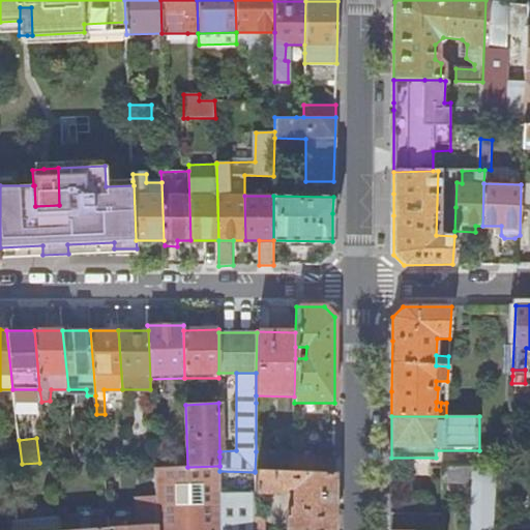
[(255,471),(292,473),(293,460),(293,453),(256,451),(255,471)]
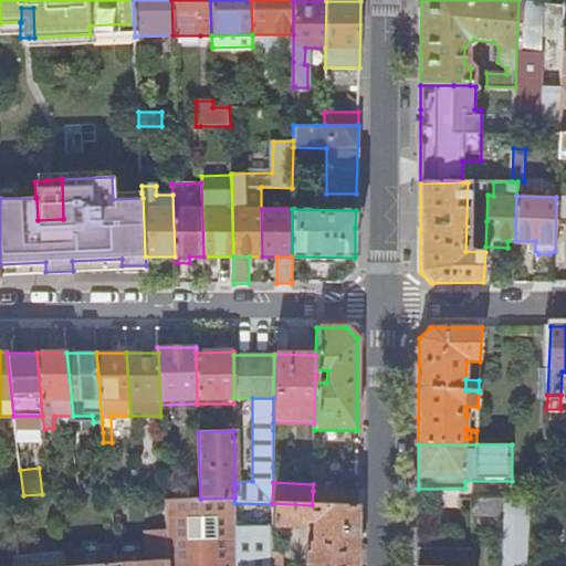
[(357,507),(356,493),(313,491),(312,505),(357,507)]
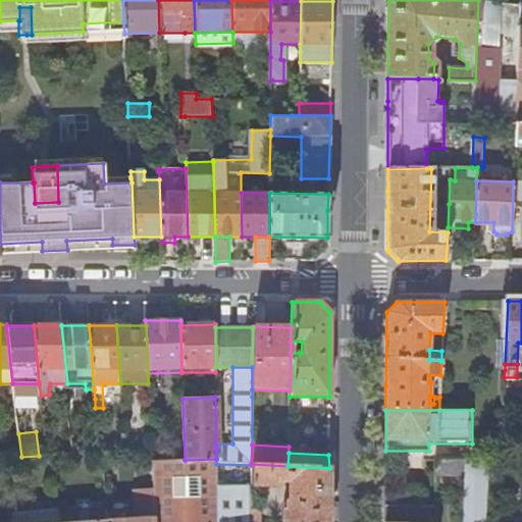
[(464,475),(465,459),(437,457),(436,474),(464,475)]
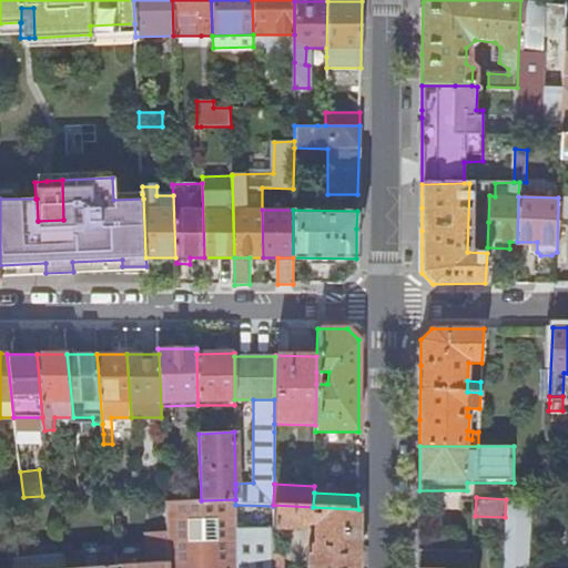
[(236,567),(235,505),(235,499),(201,500),(165,501),(166,533),(168,564),(168,567),(236,567)]
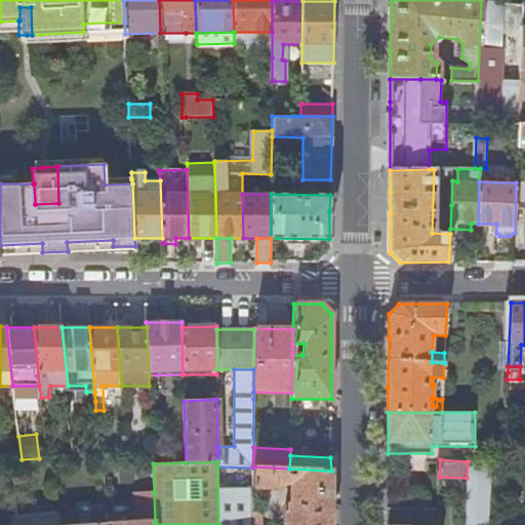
[(486,524),(489,462),(468,461),(467,478),(463,524),(486,524)]
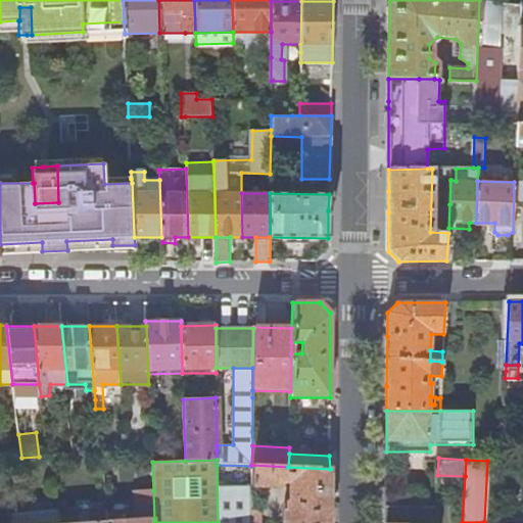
[(251,466),(217,465),(218,522),(250,522),(251,510),(251,487),(251,466)]
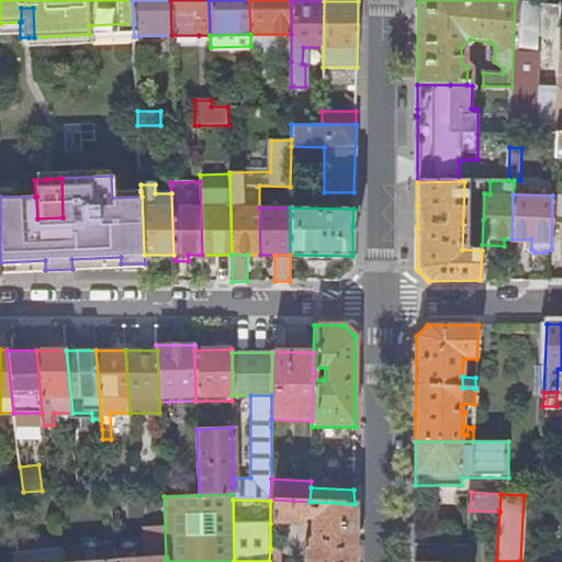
[(303,561),(353,561),(353,548),(355,504),(310,502),(270,499),(270,501),(270,524),(301,525),(305,520),(305,517),(308,518),(312,523),(312,529),(307,529),(306,549),(304,549),(303,561)]
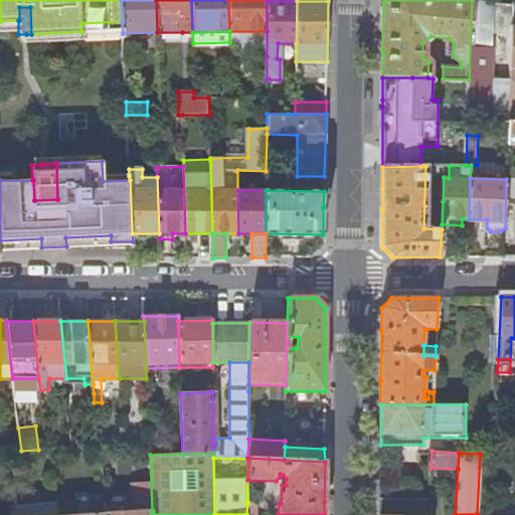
[(134,484),(135,512),(152,511),(151,483),(134,484)]
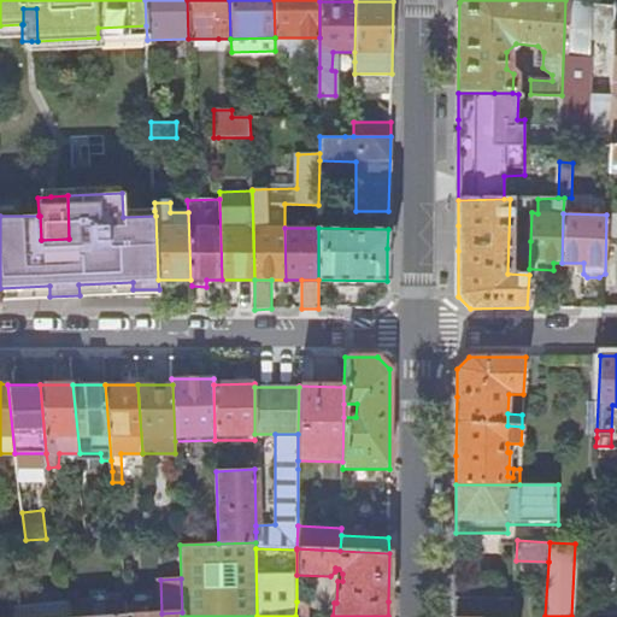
[(513,616),(515,598),(454,598),(454,616),(513,616)]
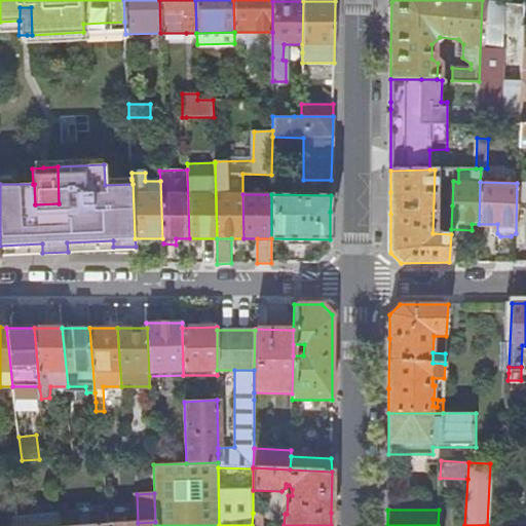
[(8,525),(7,512),(0,513),(0,525),(8,525)]
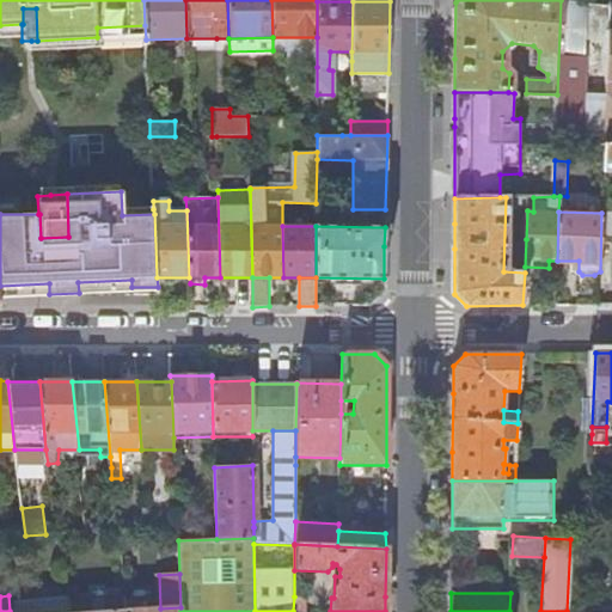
[(294,597),(293,611),(303,611),(304,598),(294,597)]
